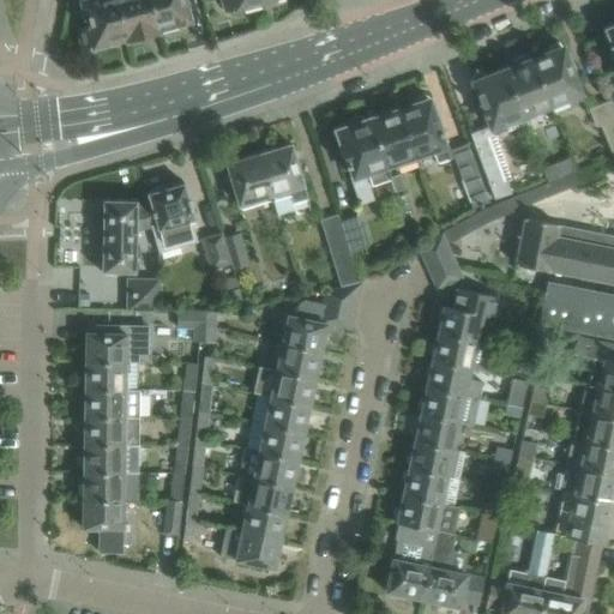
[(128,41),(118,0),(83,0),(80,1),(86,23),(84,24),(84,25),(77,28),(82,49),(95,46),(96,49),(128,41)]
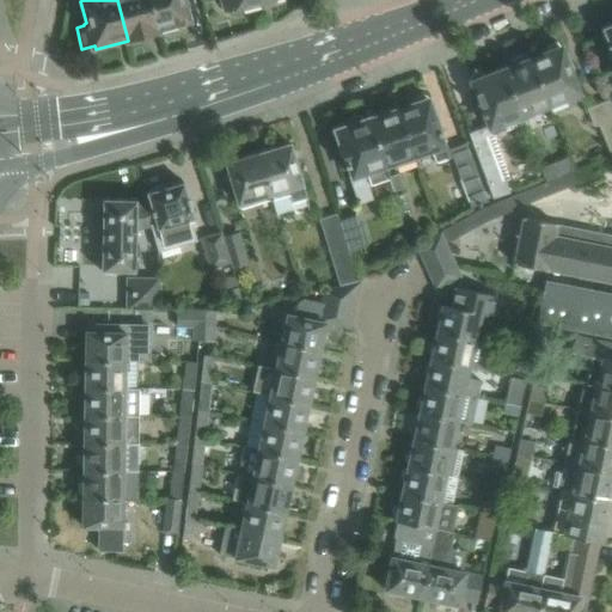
[(159,32),(151,0),(117,0),(128,41),(159,32)]
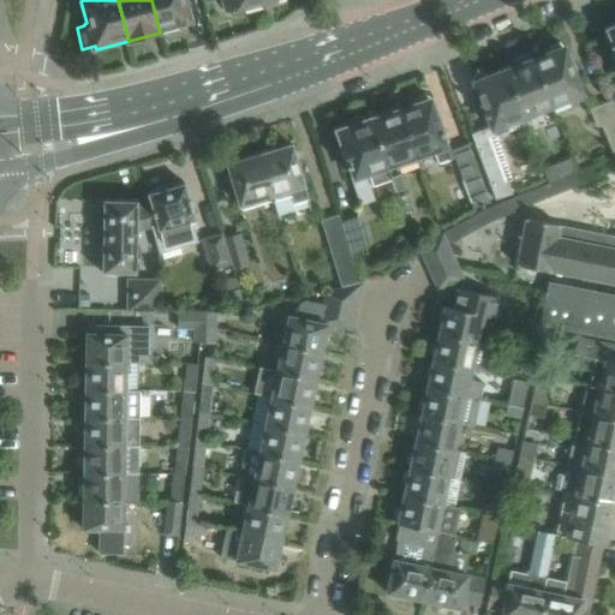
[(189,21),(183,0),(151,0),(160,33),(177,29),(175,24),(189,21)]
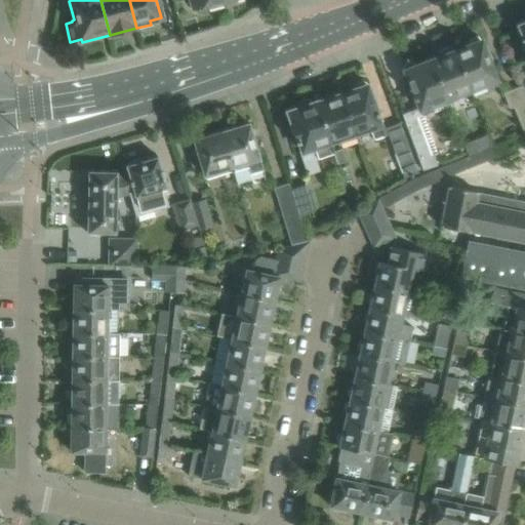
[(189,0),(192,9),(206,6),(206,10),(223,6),(221,1),(226,0),(189,0)]
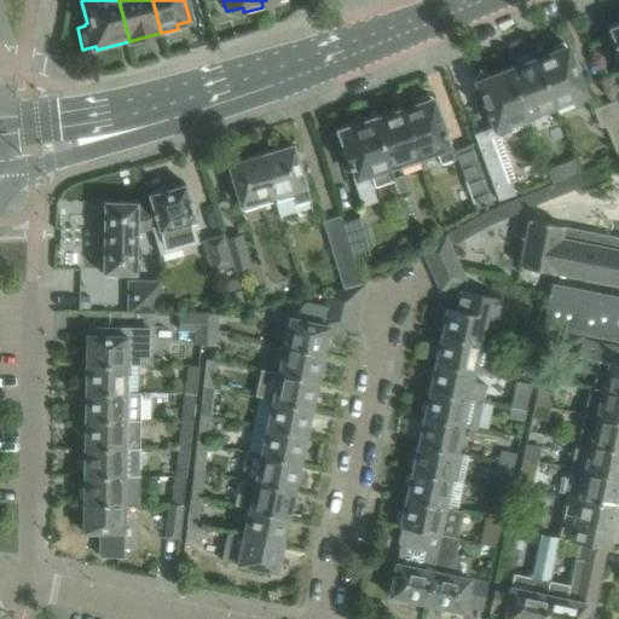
[(586,96),(572,57),(570,58),(566,48),(561,44),(551,47),(554,53),(537,59),(555,108),(586,96)]
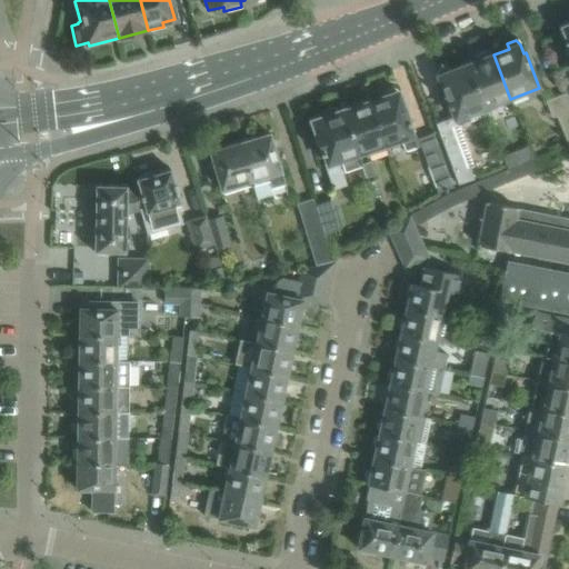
[(510,99),(493,55),(492,53),(487,51),(478,55),(475,60),(476,61),(467,65),(485,111),(496,107),(495,105),(510,99)]
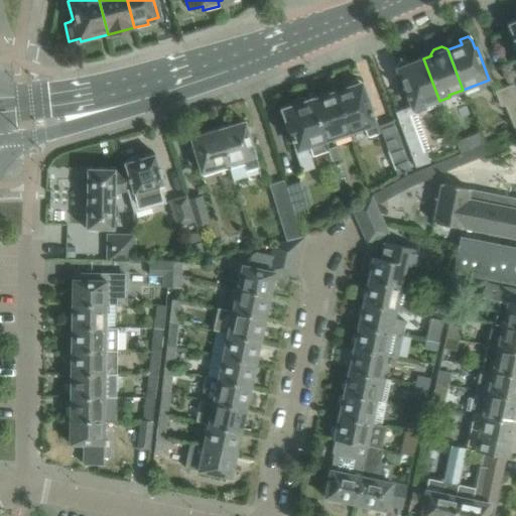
[(398,62),(398,69),(401,77),(399,78),(411,110),(413,109),(414,112),(425,107),(426,110),(440,104),(439,101),(423,58),(407,65),(405,60),(398,62)]
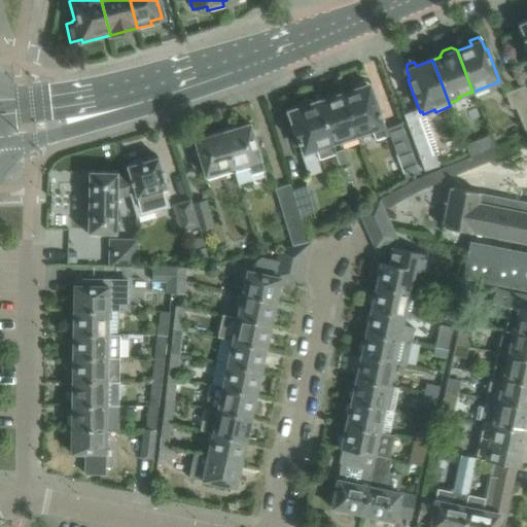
[(356,90),(344,95),(357,135),(358,135),(371,130),(375,139),(389,134),(387,129),(384,130),(378,112),(380,111),(373,93),(371,94),(366,83),(366,82),(365,82),(365,81),(364,81),(363,81),(363,80),(362,80),(361,80),(360,80),(360,81),(359,81),(358,81),(358,82),(357,82),(357,83),(356,83),(356,84),(356,85),(355,85),(355,86),(355,88),(356,90)]
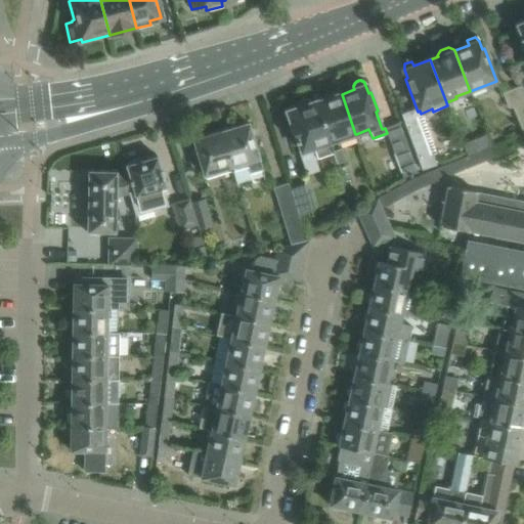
[(523,94),(521,86),(520,84),(501,92),(508,107),(512,106),(523,132),(523,131),(523,94)]
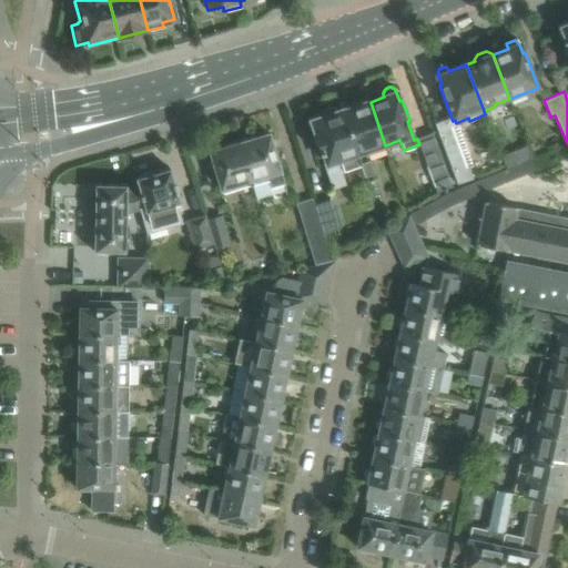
[(385,145),(371,101),(364,104),(361,101),(354,103),(353,107),(342,111),(357,154),(358,154),(367,151),(367,154),(387,148),(386,145),(385,145)]
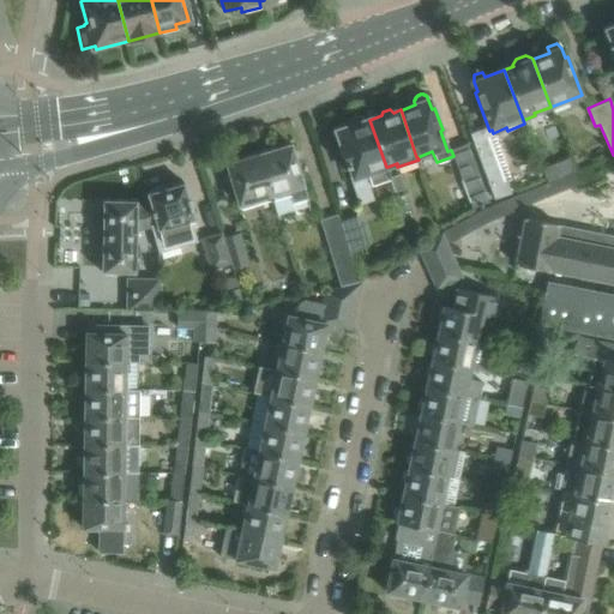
[(386,167),(369,120),(369,119),(363,121),(363,120),(362,119),(361,118),(360,116),(357,115),(356,115),(354,116),(353,116),(351,118),(350,119),(350,120),(349,121),(349,122),(349,124),(350,125),(336,130),(339,140),(337,142),(359,204),(374,198),(369,185),(390,179),(390,176),(387,167),(386,167)]
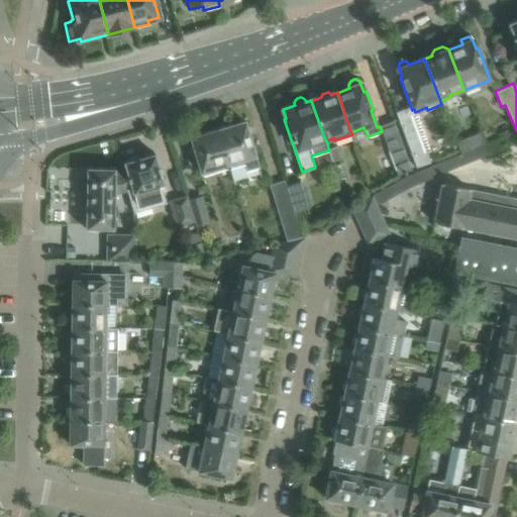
[(430,161),(415,119),(401,124),(416,166),(430,161)]
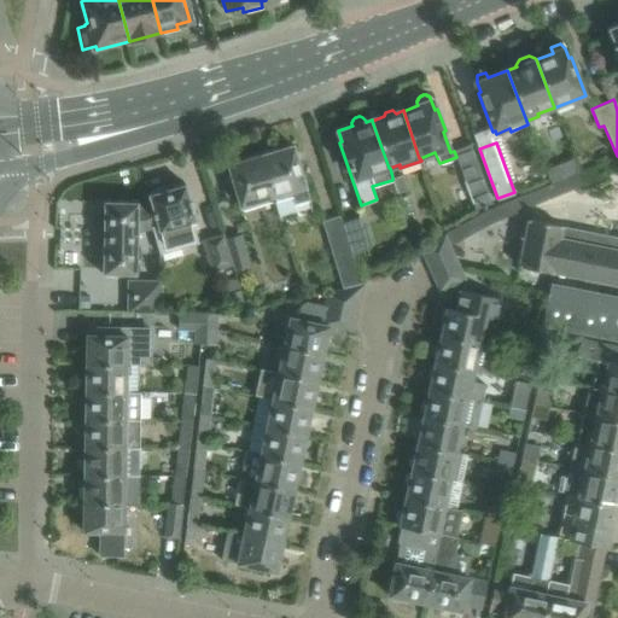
[(292,145),(260,155),(274,200),(279,216),(312,207),(309,199),(292,145)]
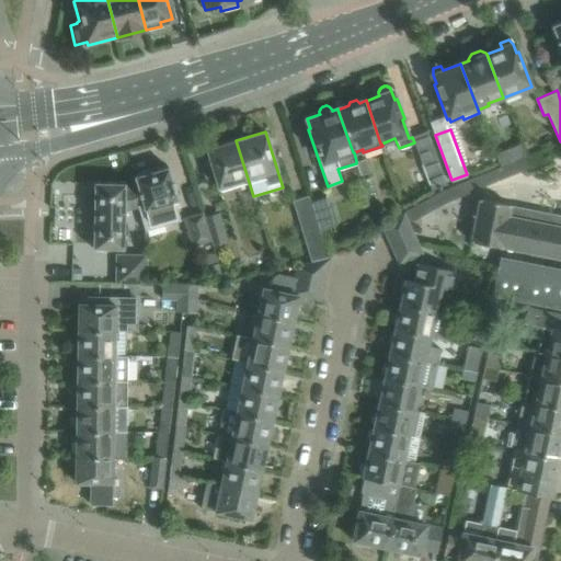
[(427,132),(412,137),(414,142),(432,189),(447,183),(430,137),(427,132)]
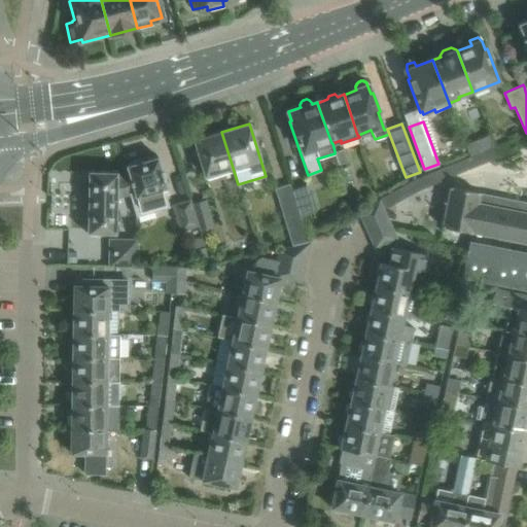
[(234,171),(221,132),(195,140),(206,179),(234,171)]
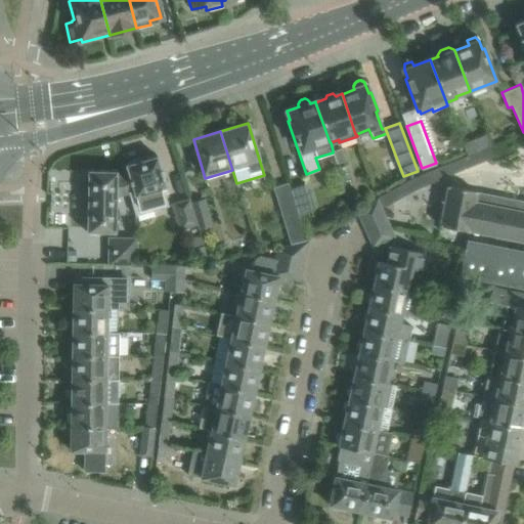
[(346,160),(342,147),(333,150),(333,153),(337,163),(346,160)]
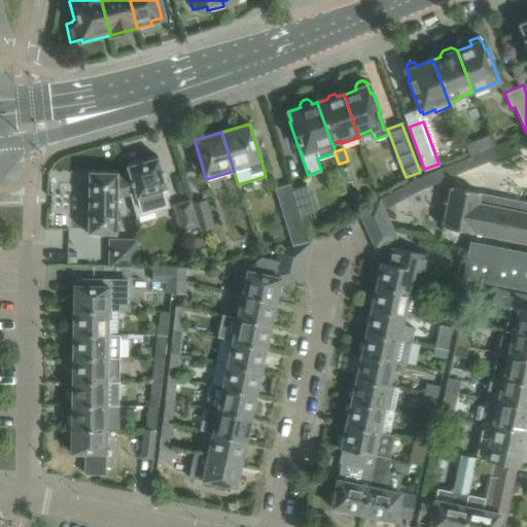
[(451,176),(494,159),(489,148),(446,166),(451,176)]
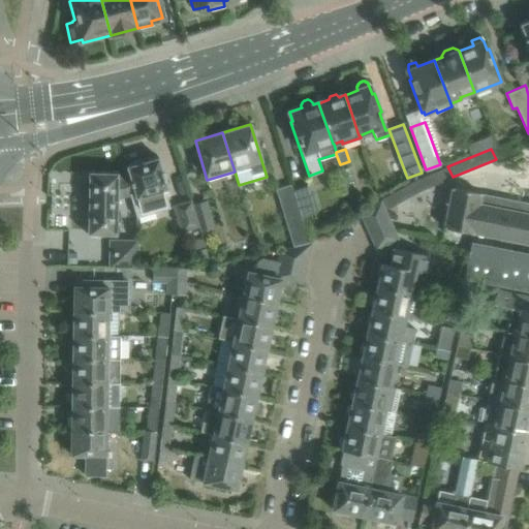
[(167,189),(158,157),(144,161),(143,161),(139,159),(132,162),(130,164),(129,165),(126,166),(129,175),(124,176),(130,194),(136,217),(169,208),(164,190),(167,189)]
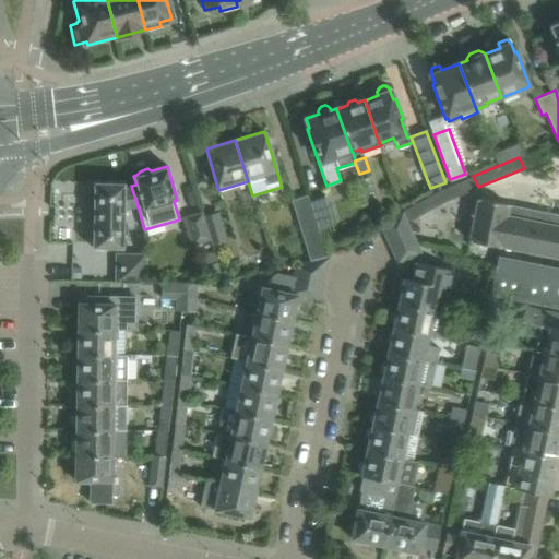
[(123,210),(138,205),(131,186),(123,189),(125,182),(94,181),(92,247),(122,248),(123,210)]
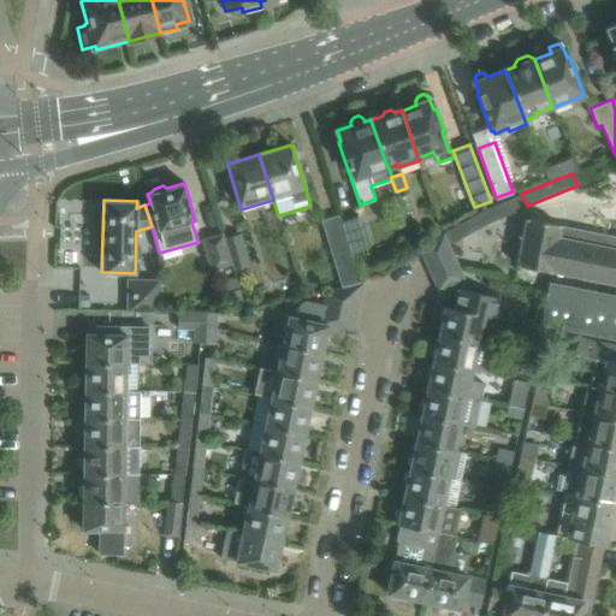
[(350,252),(341,220),(338,214),(321,219),(342,286),(342,288),(360,283),(350,252)]
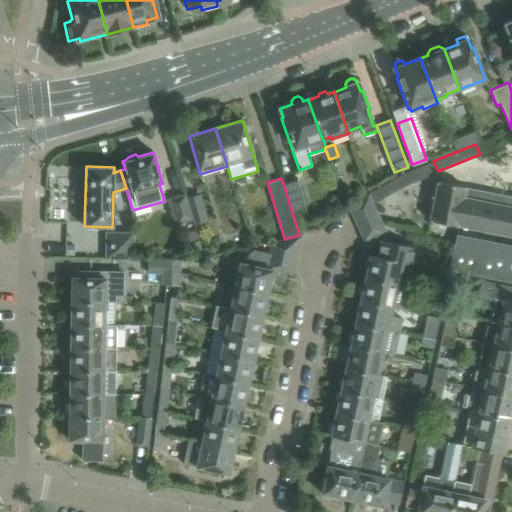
[(306,204),(298,179),(283,183),(291,209),(306,204)]
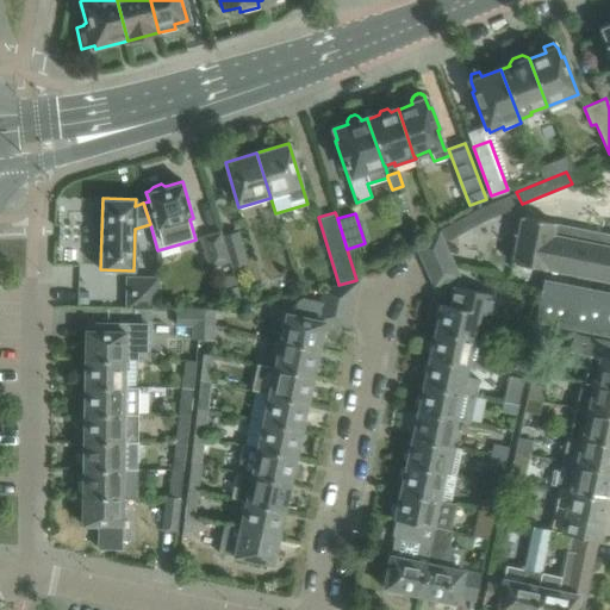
[(609,236),(553,225),(521,219),(512,265),(546,271),(546,269),(609,281),(609,293),(542,280),(534,322),(609,336),(609,236)]
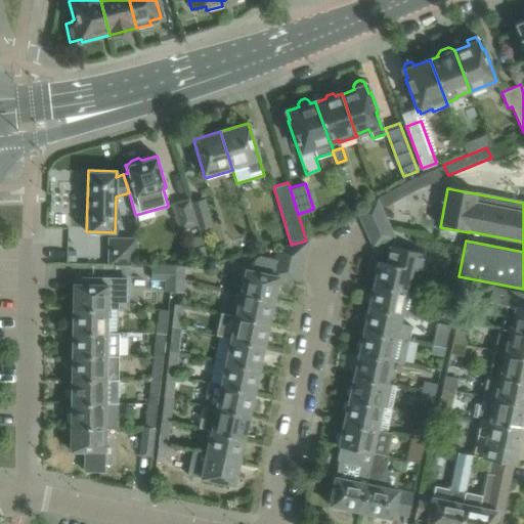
[(212,224),(205,198),(190,202),(198,223),(199,228),(212,224)]
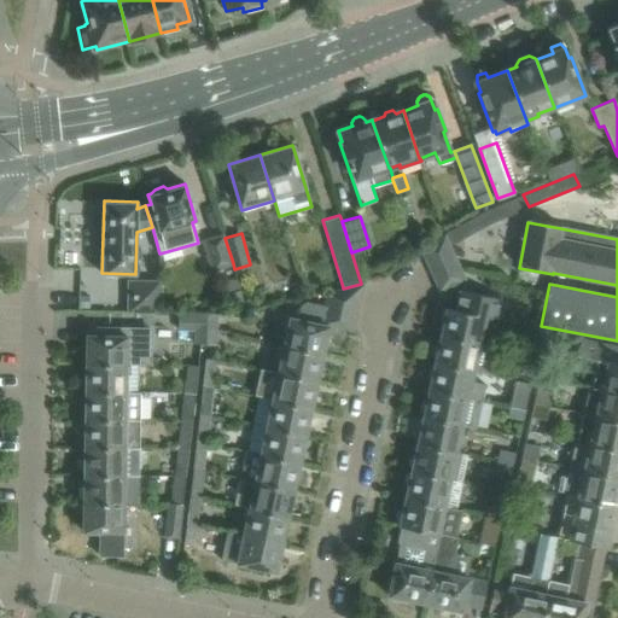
[(233,263),(225,238),(223,234),(203,240),(211,269),(233,263)]
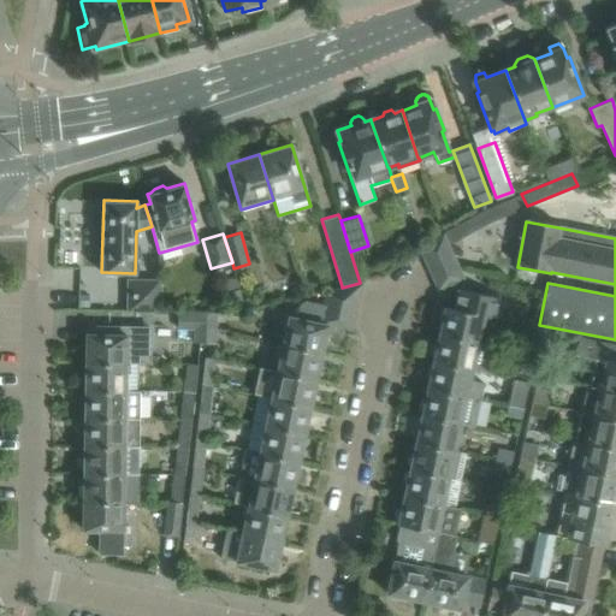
[(425,262),(450,250),(448,244),(443,235),(418,249),(425,262)]
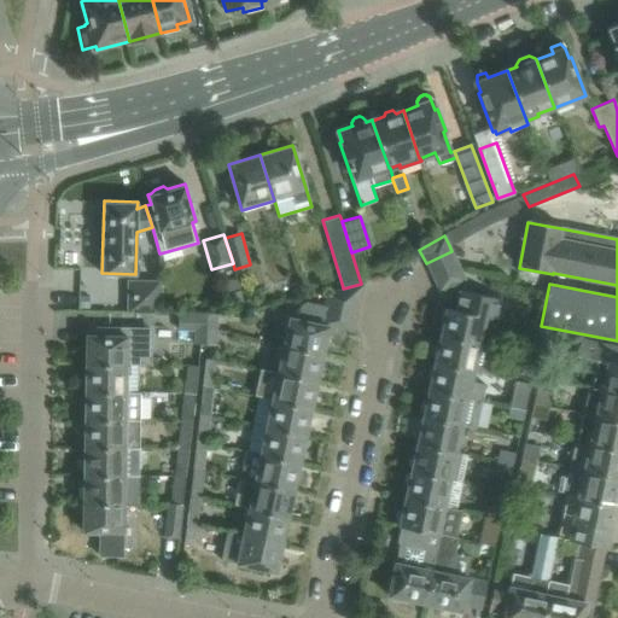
[(459,264),(452,251),(426,263),(432,278),(459,264)]
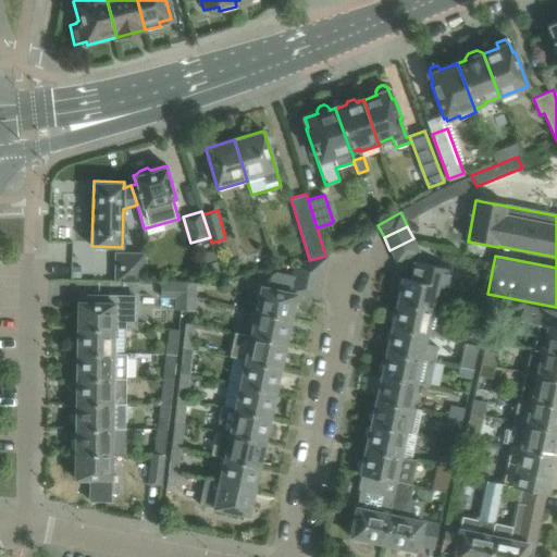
[(419,251),(413,238),(390,250),(395,262),(419,251)]
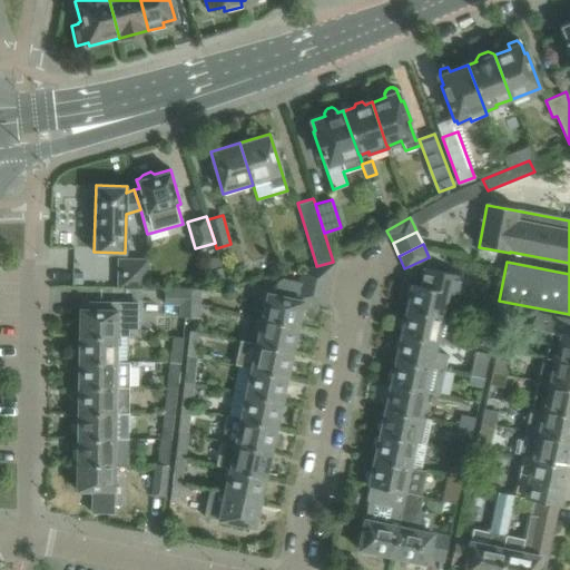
[(147,258),(117,258),(117,287),(147,288),(147,258)]
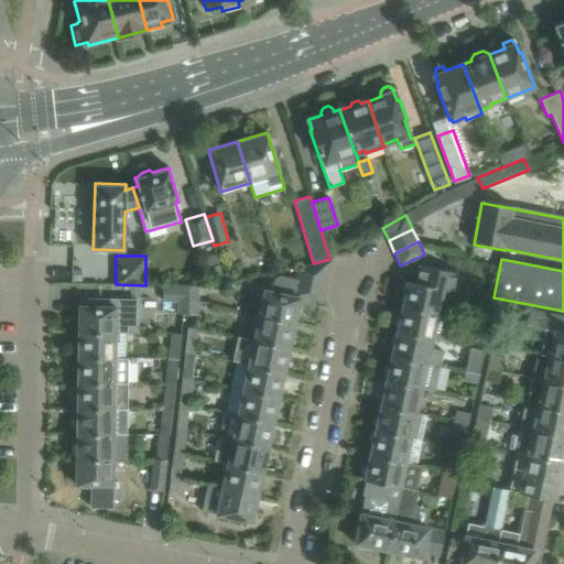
[(326,279),(331,260),(329,259),(313,263),(313,262),(297,267),(295,272),(326,279)]
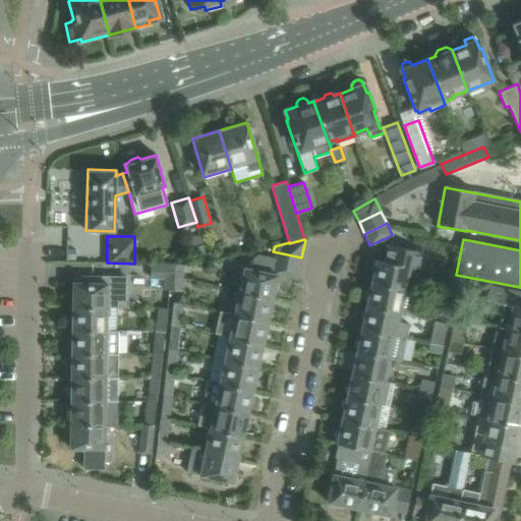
[(404,291),(410,266),(417,268),(420,250),(388,244),(385,261),(377,258),(377,262),(372,263),(371,271),(374,272),(371,284),(404,291)]
